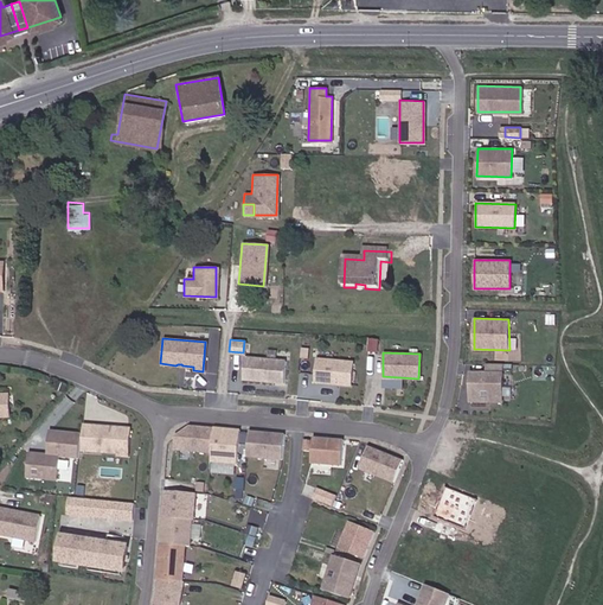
[(283,360),(242,356),(241,379),(282,382),(283,360)]
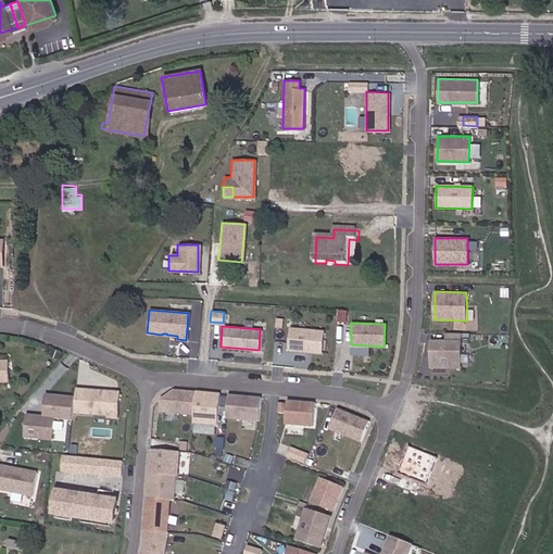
[(321,352),(322,330),(289,328),(287,349),(321,352)]
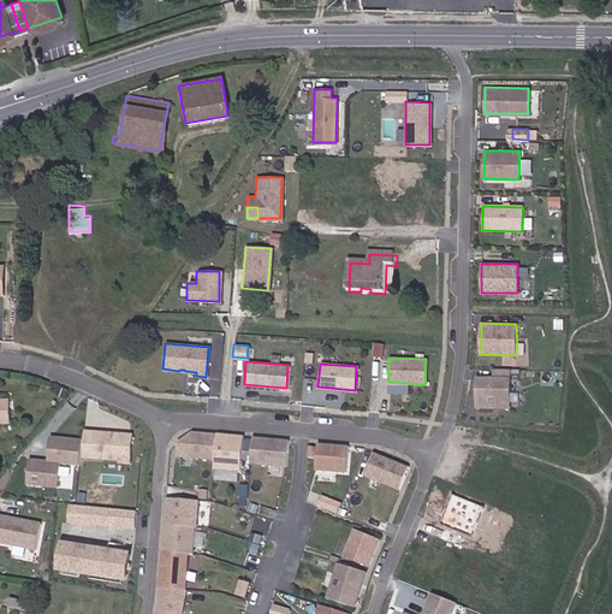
[(512,369),(495,369),(494,377),(476,377),(476,407),(511,407),(512,369)]
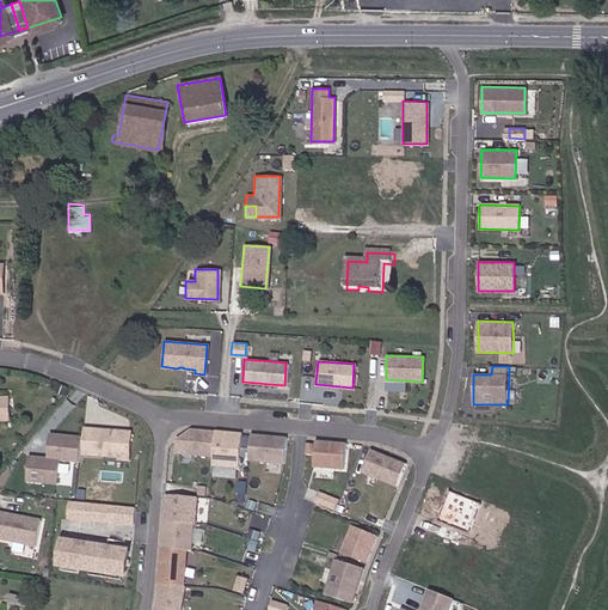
[(117,459),(127,459),(129,431),(83,427),(80,453),(117,456),(117,459)]
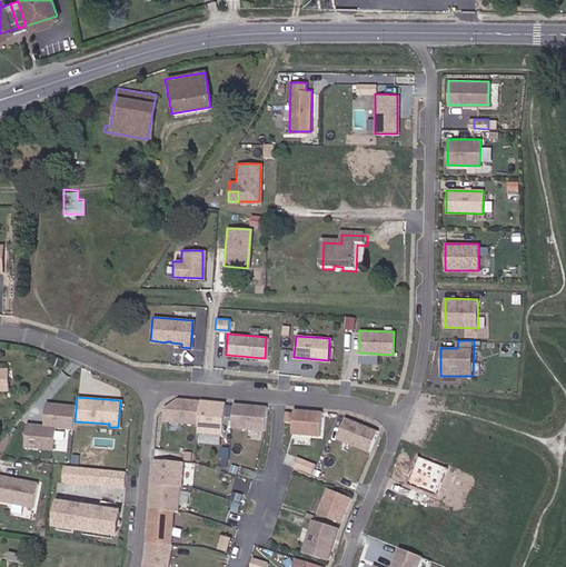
[(198,400),(176,398),(162,408),(161,420),(196,423),(198,400)]
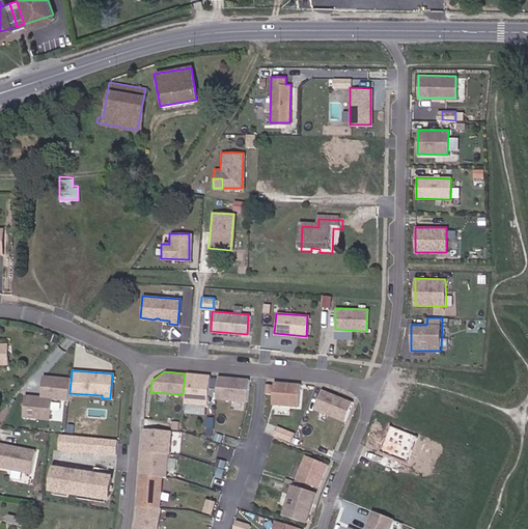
[(209,376),(185,373),(183,394),(183,402),(205,405),(209,376)]
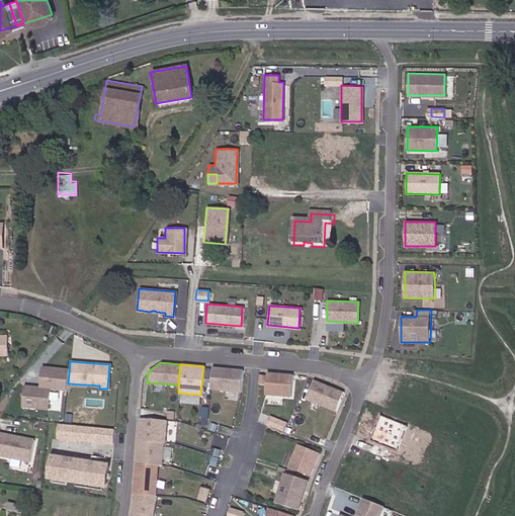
[(67,369),(39,366),(37,388),(22,385),(20,407),(46,410),(48,389),(65,391),(67,369)]
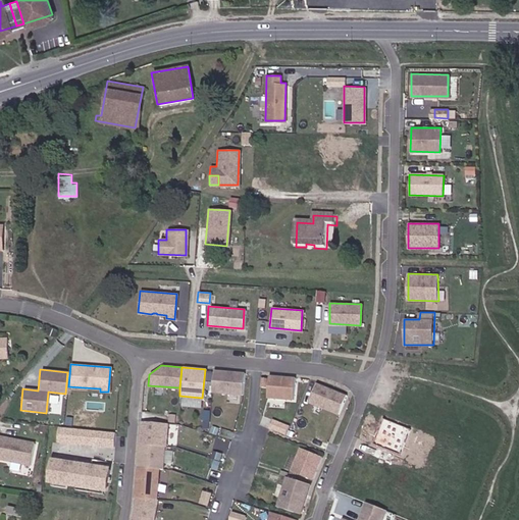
[(244,372),(212,369),(210,392),(242,394),(244,372)]
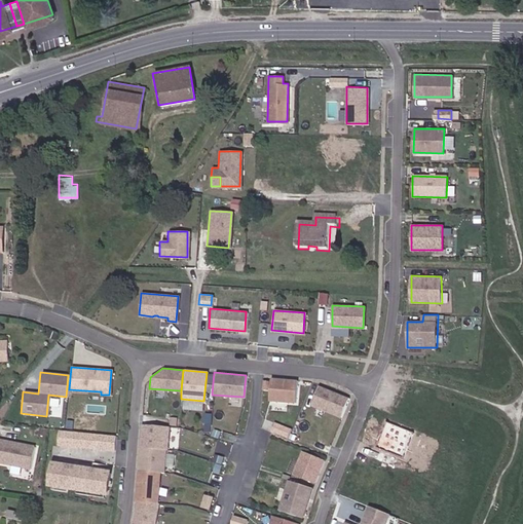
[(296,380),(269,377),(267,400),(294,402),(296,380)]
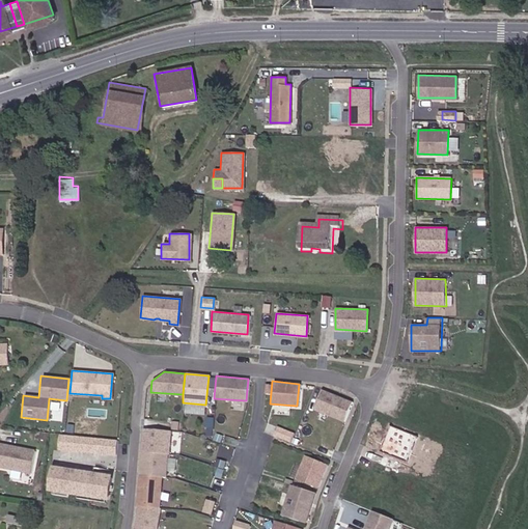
[(352,401),(322,389),(313,409),(343,421),(352,401)]
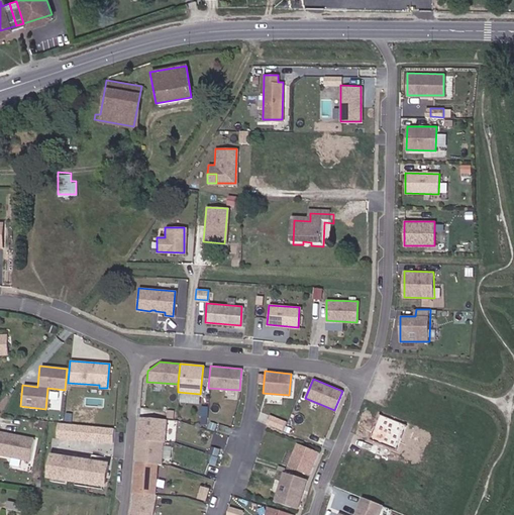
[(163,442),(165,419),(137,417),(135,439),(162,441),(163,442)]
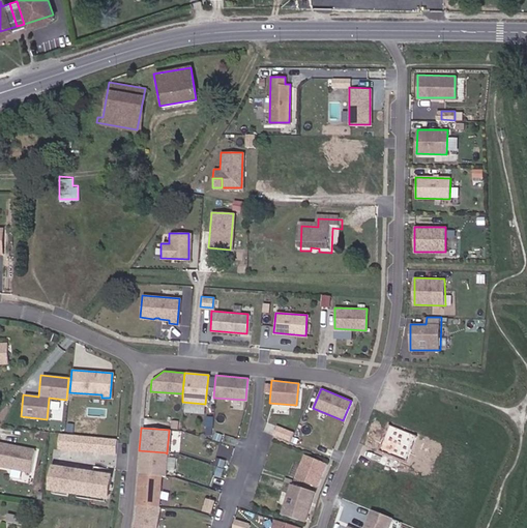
[(114,453),(115,439),(58,433),(56,448),(114,453)]
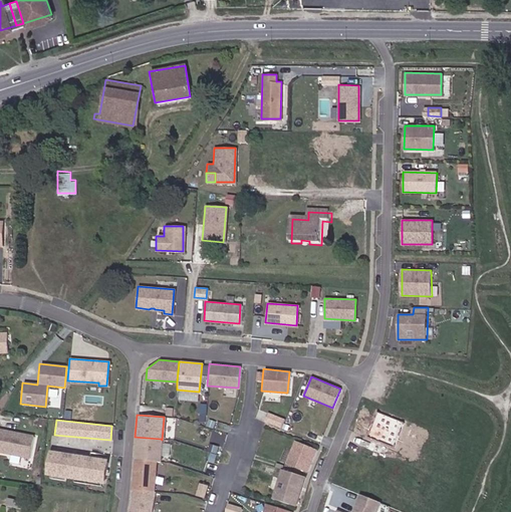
[(31,436),(0,431),(0,452),(27,457),(31,436)]
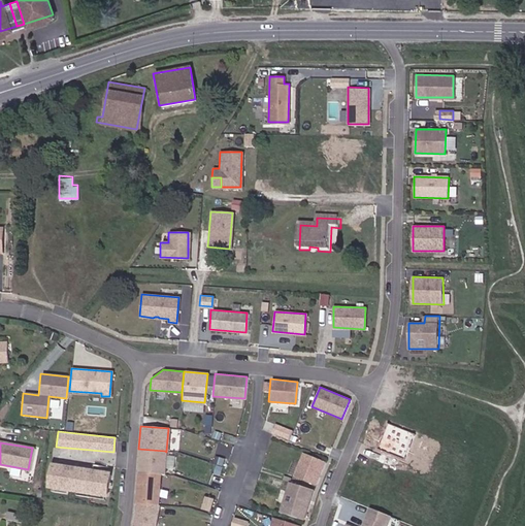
[(165,451),(138,449),(136,472),(159,474),(163,474),(165,451)]
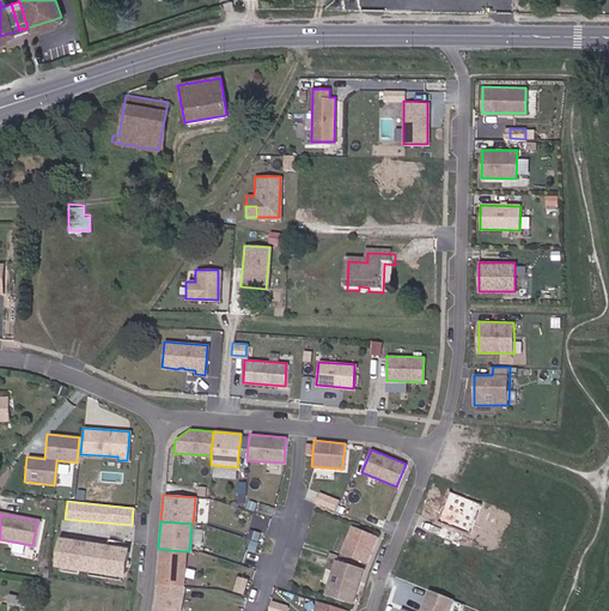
[(376,536),(352,526),(340,552),(365,563),(376,536)]
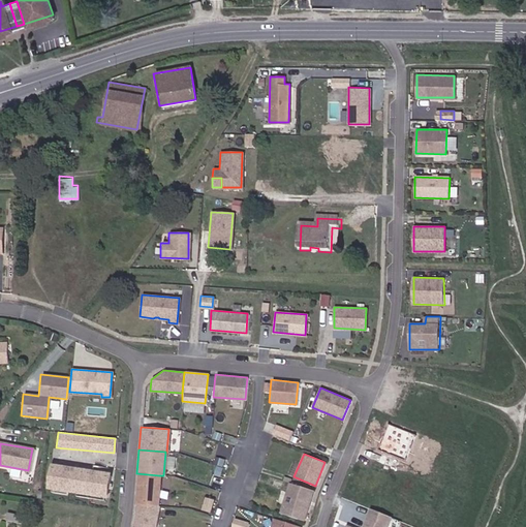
[(105,496),(109,475),(107,474),(109,468),(92,465),(91,468),(54,463),(53,466),(52,466),(48,488),(50,488),(66,490),(74,492),(105,496)]
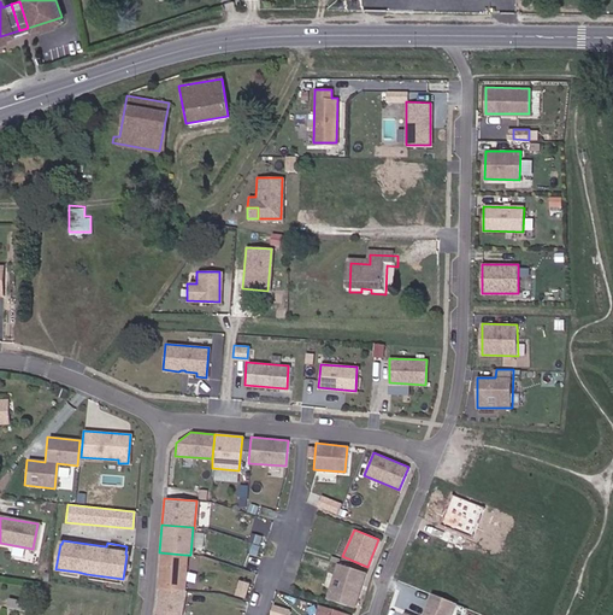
[(183,591),(186,555),(159,552),(157,589),(183,591)]
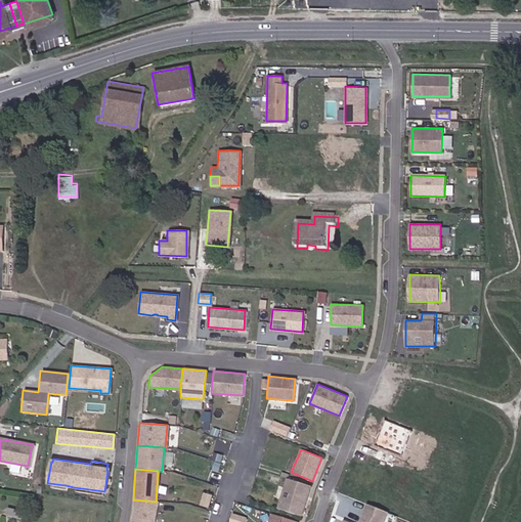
[(310,486),(287,478),(276,509),(300,516),(310,486)]
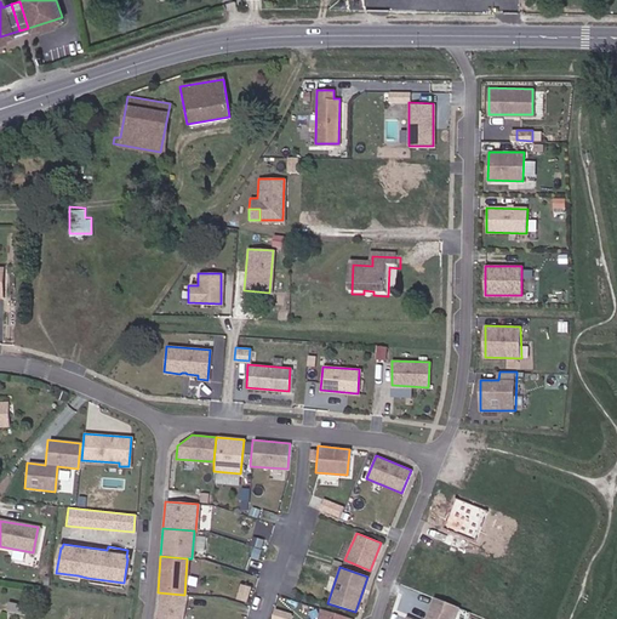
[(124,583),(87,578),(87,581),(123,588),(124,583)]
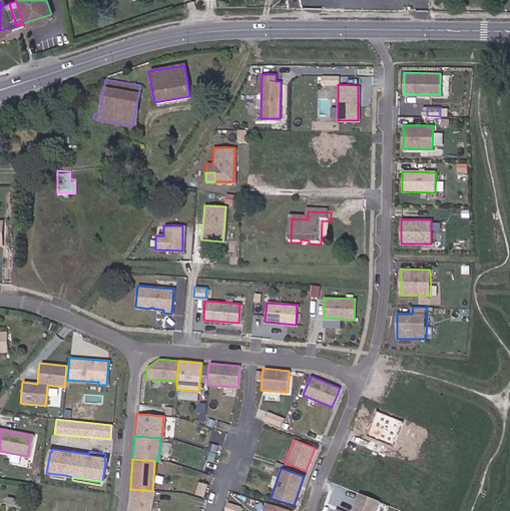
[(148,510),(153,491),(152,491),(130,489),(129,499),(126,510),(148,510)]
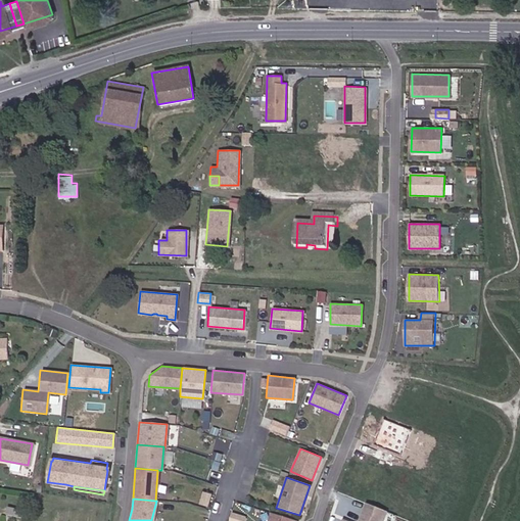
[(380,520),(385,511),(365,503),(358,520),(343,520),(341,520),(340,520),(380,520)]
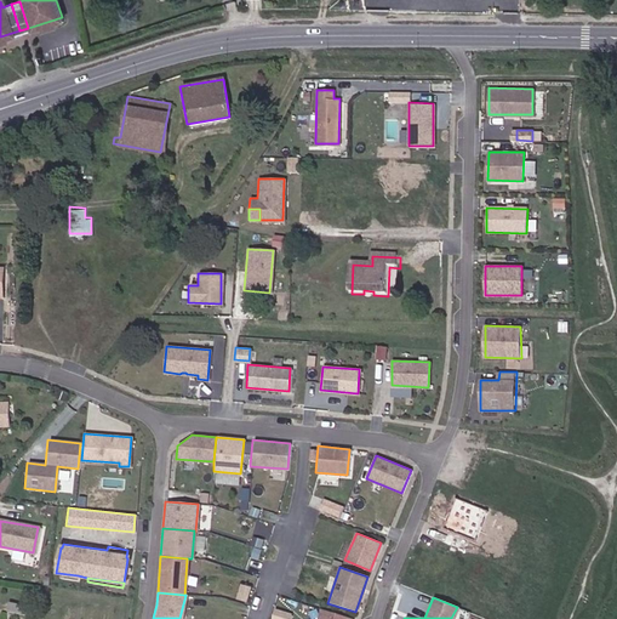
[(27,615),(28,606),(7,603),(6,612),(27,615)]
